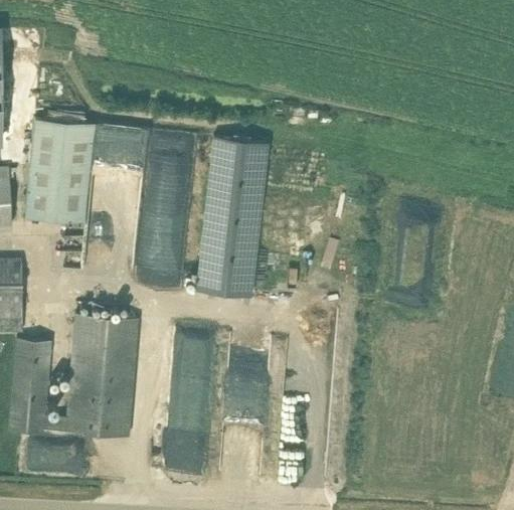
[(24,218),(84,224),(95,128),(34,121),(24,218)]
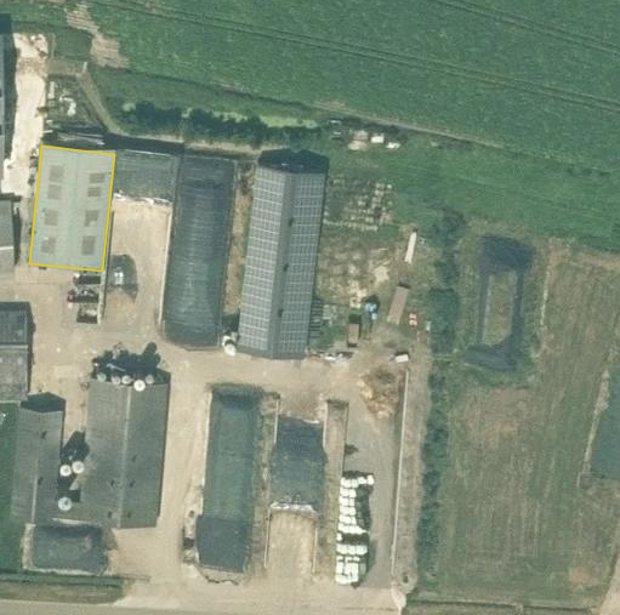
[(237,352),(303,359),(323,175),(256,168),(237,352)]
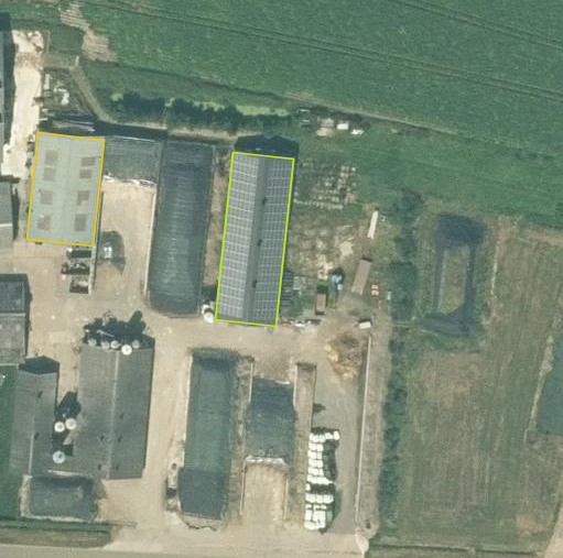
[(0,249),(14,249),(10,186),(0,186),(0,249)]
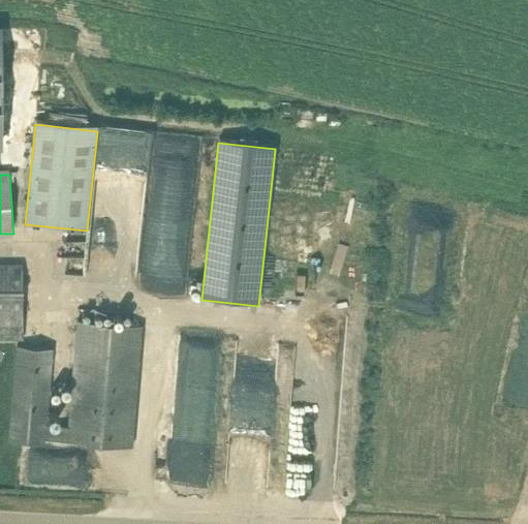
[(0,342),(23,343),(22,270),(10,270),(0,269),(0,342)]
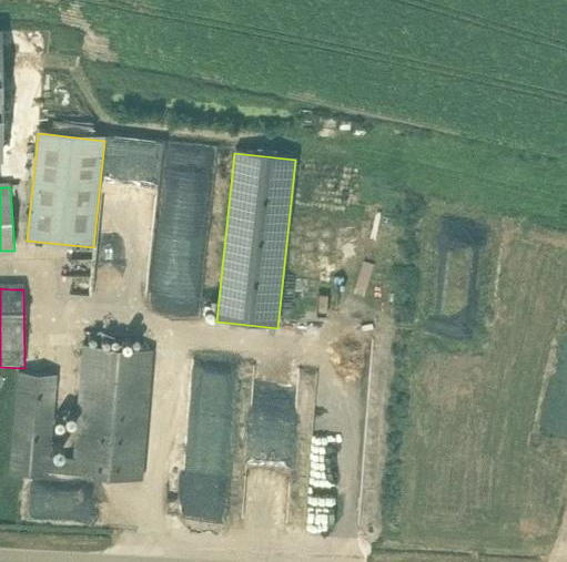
[(9,473),(141,483),(151,354),(80,348),(71,461),(50,460),(57,378),(18,375),(9,473)]
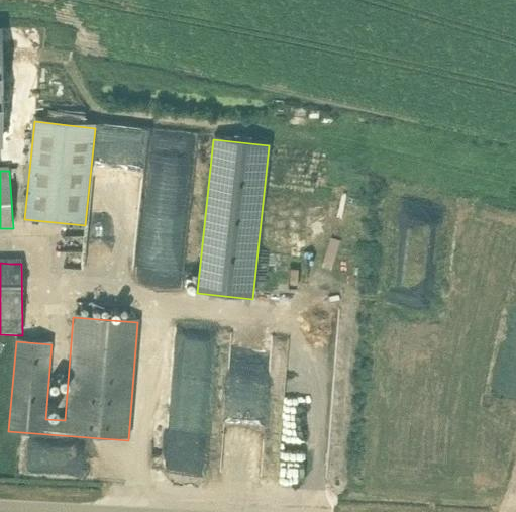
[(309,351),(335,352),(336,322),(310,321),(309,351)]
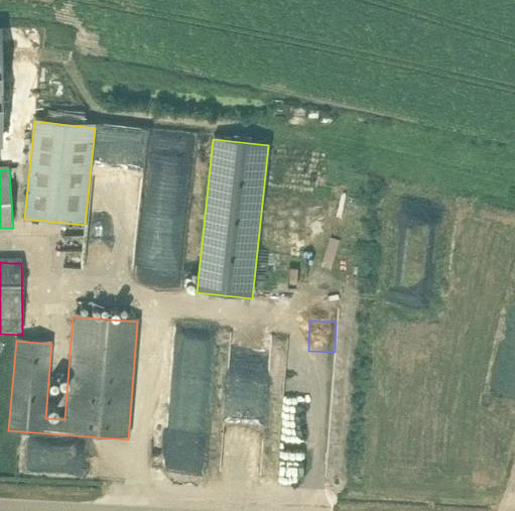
[(262,427),(264,418),(245,413),(243,422),(262,427)]
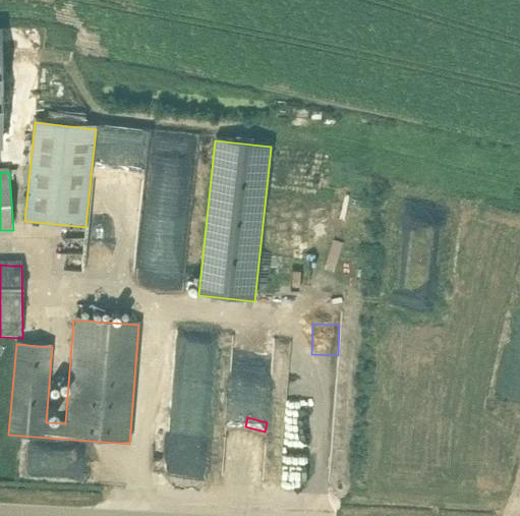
[(222,480),(260,481),(261,443),(252,443),(252,464),(222,464),(222,480)]
